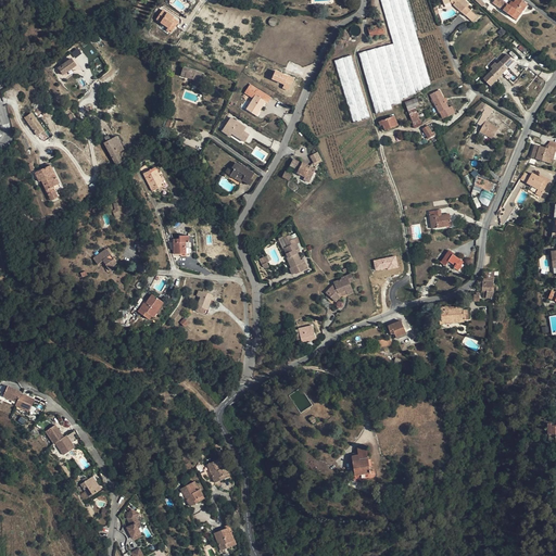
[(401,100),(408,97),(418,91),(431,85),(425,64),(406,0),(380,0),(393,43),(358,53),(361,62),(376,114),(392,109),(391,106),(402,103),(401,100)]
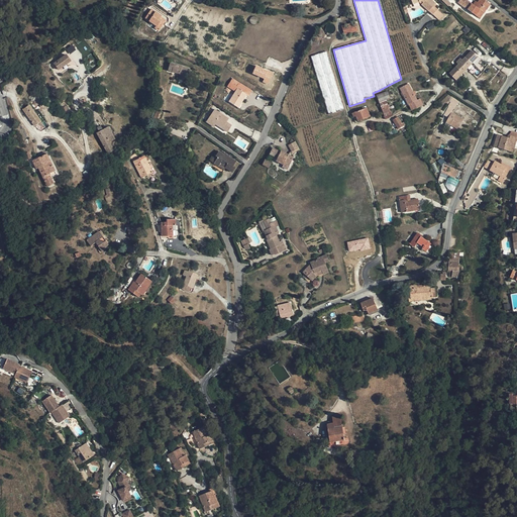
[(432,14),(437,9),(434,7),(433,5),(435,3),(431,0),(410,0),(412,4),(419,1),(421,1),(423,2),(421,4),(432,14)]
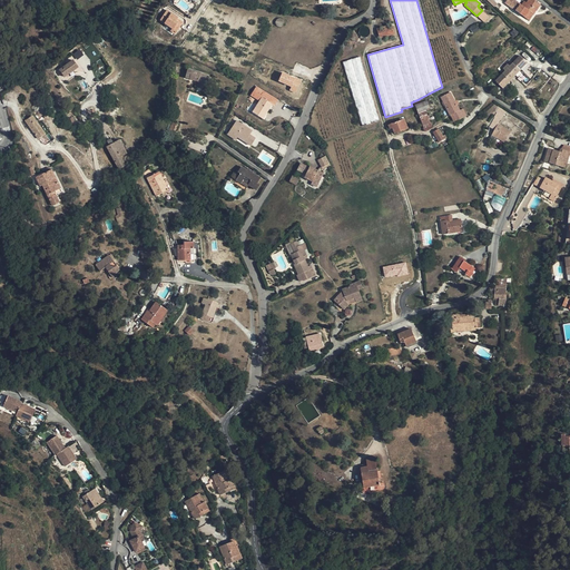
[(492,0),(487,0),(487,1),(497,10),(500,7),(492,0)]
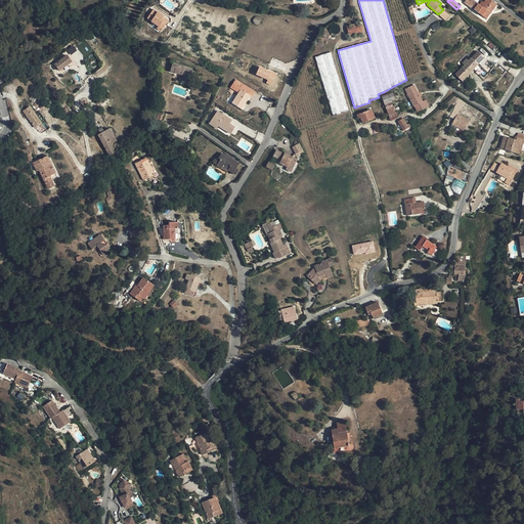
[(473,0),(466,0),(465,3),(472,8),(479,13),(482,16),(487,10),(490,13),(496,4),(490,0),(485,0),(484,2),(481,6),(479,4),(473,0)]
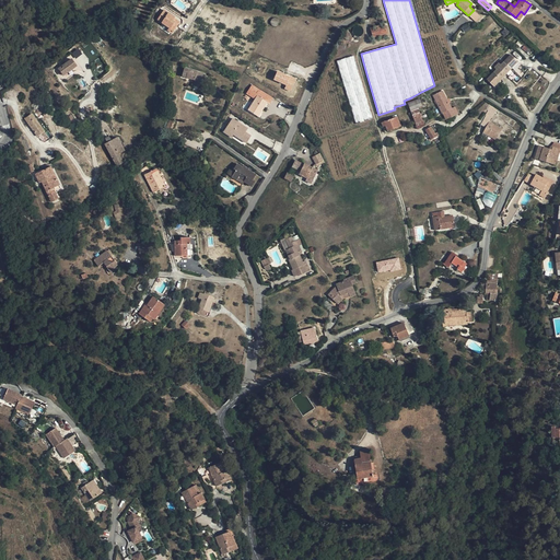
[(182,21),(164,9),(156,20),(168,28),(167,31),(172,34),(182,21)]
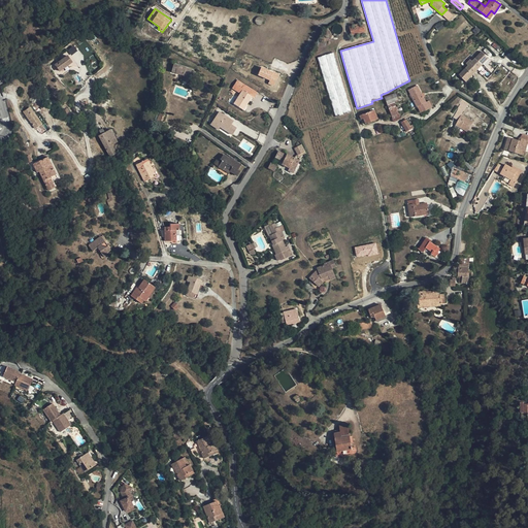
[(481,18),(483,13),(475,8),(473,12),(481,18)]
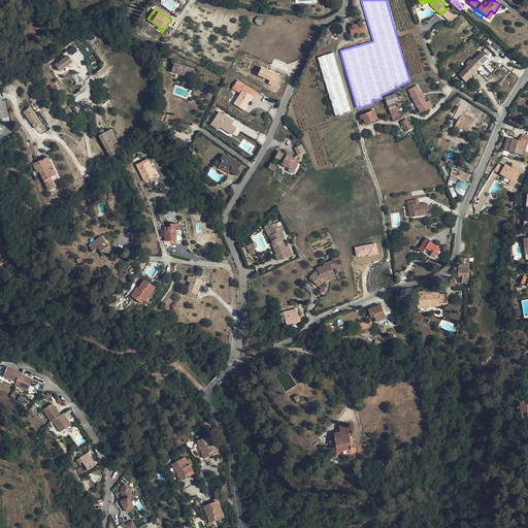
[(453,15),(447,9),(441,14),(448,20),(453,15)]
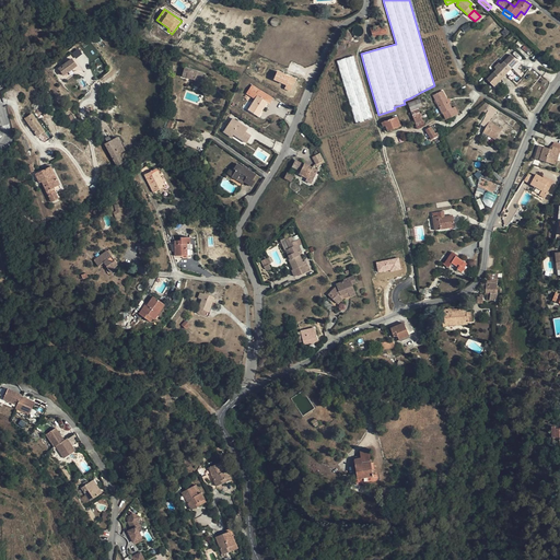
[(373,37),(387,33),(384,24),(370,28),(373,37)]
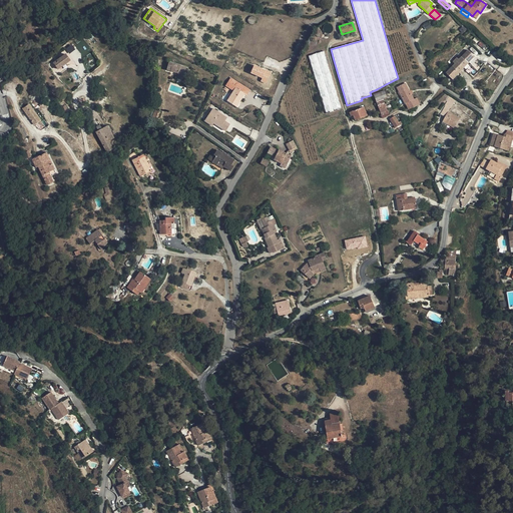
[(69,53),(75,49),(71,44),(66,49),(69,53)]
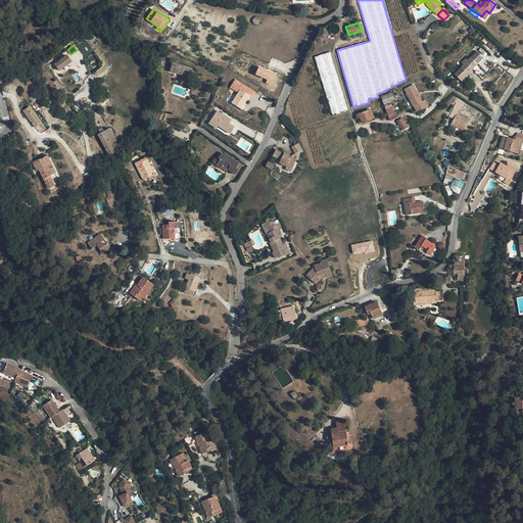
[(332,115),(344,112),(348,111),(347,110),(345,100),(330,52),(327,53),(315,57),(332,115)]
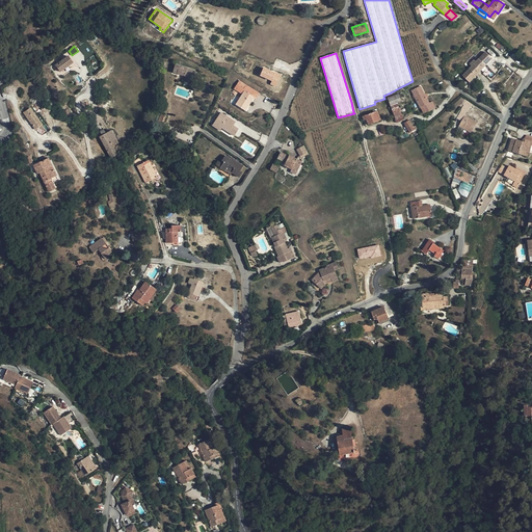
[(484,53),(478,59),(484,65),(491,59),(484,53)]
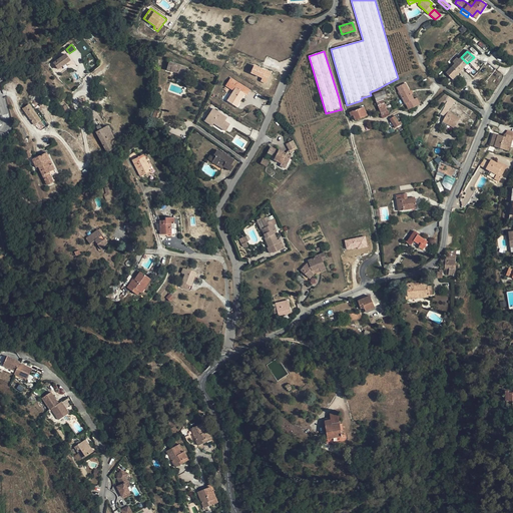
[(66,52),(53,60),(57,67),(70,58),(66,52)]
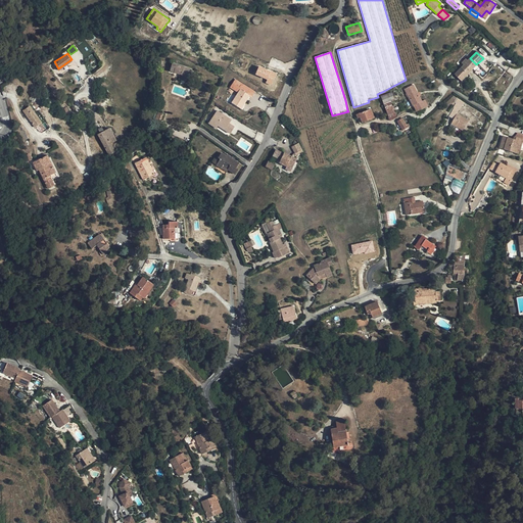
[(477,64),(476,64),(470,58),(462,67),(465,72),(466,70),(469,73),(477,64)]
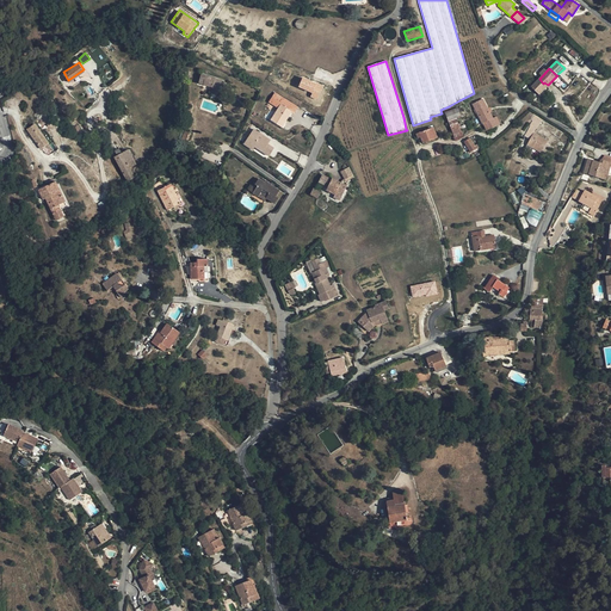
[(201,74),(198,84),(211,87),(211,91),(217,93),(221,80),(201,74)]
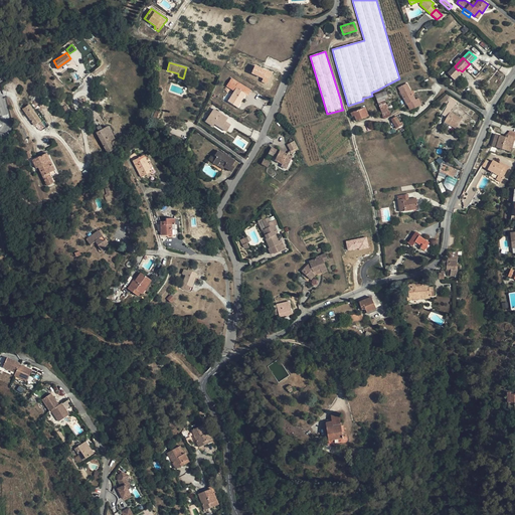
[(263,77),(262,82),(269,84),(273,70),(253,65),(251,74),(263,77)]
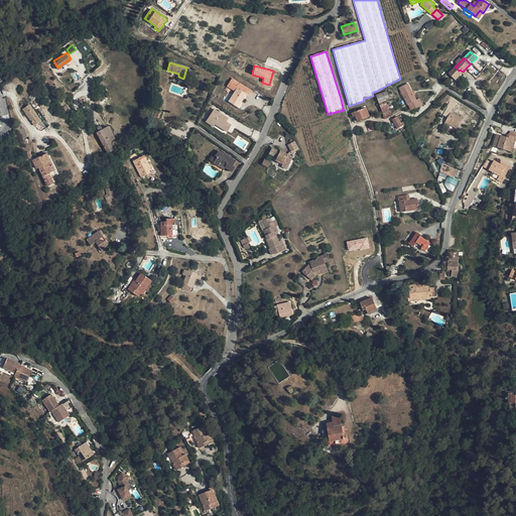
[(459,71),(456,67),(448,74),(455,80),(461,73),(459,71)]
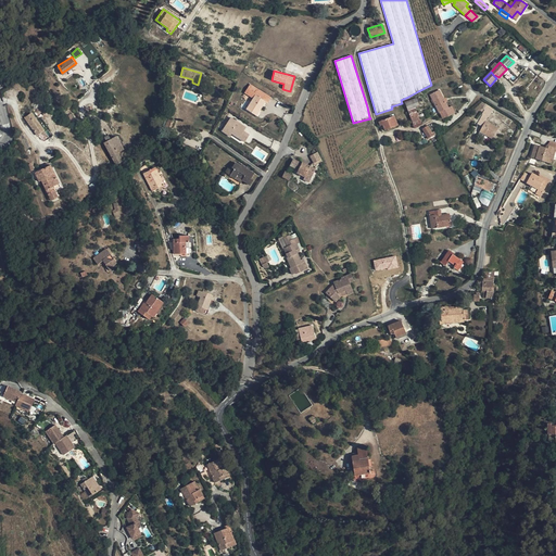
[(449,108),(440,90),(430,95),(440,112),(444,110),(447,116),(455,113),(452,105),(449,108)]
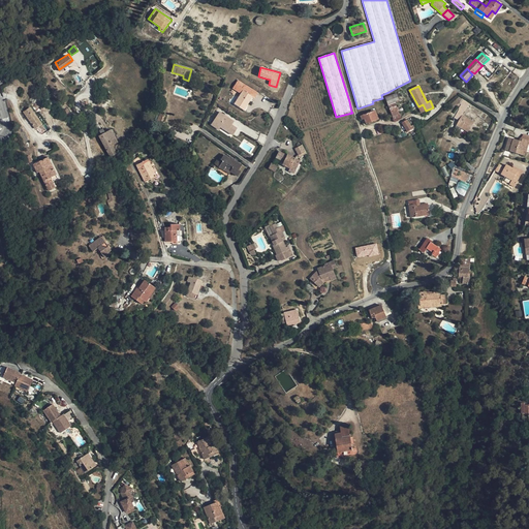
[(243,90),(234,104),(240,107),(241,105),(246,107),(252,97),(243,90)]
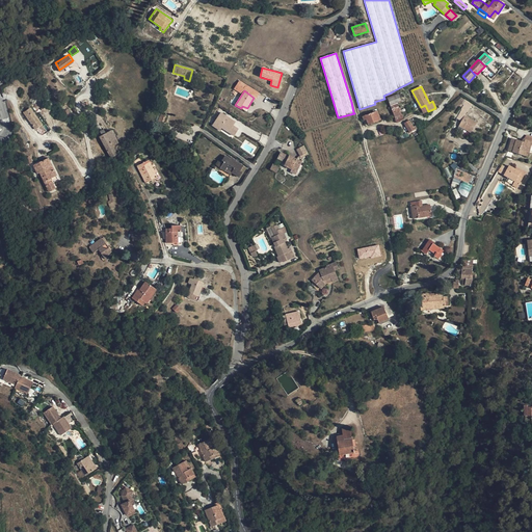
[(397,103),(401,102),(398,95),(388,98),(397,122),(403,120),(397,103)]
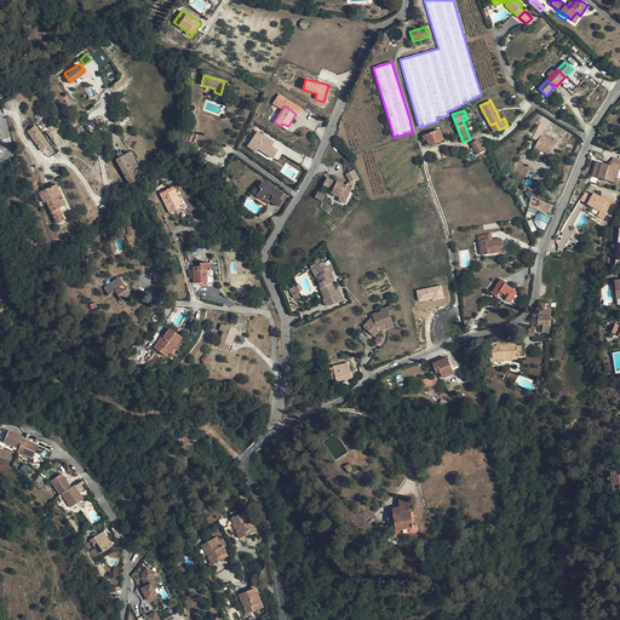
[(34,125),(27,130),(41,150),(49,144),(34,125)]
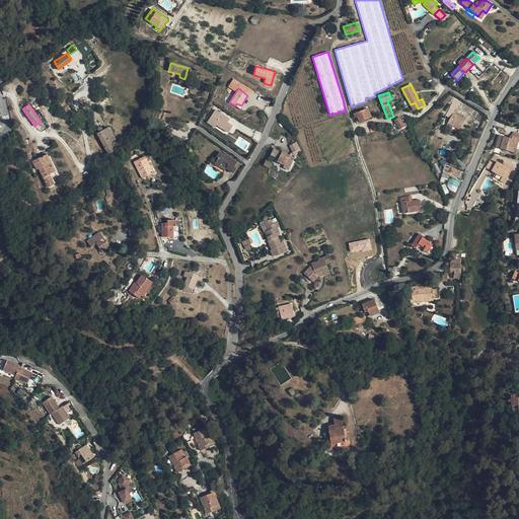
[(453,113),(454,109),(449,107),(445,116),(450,118),(453,113)]
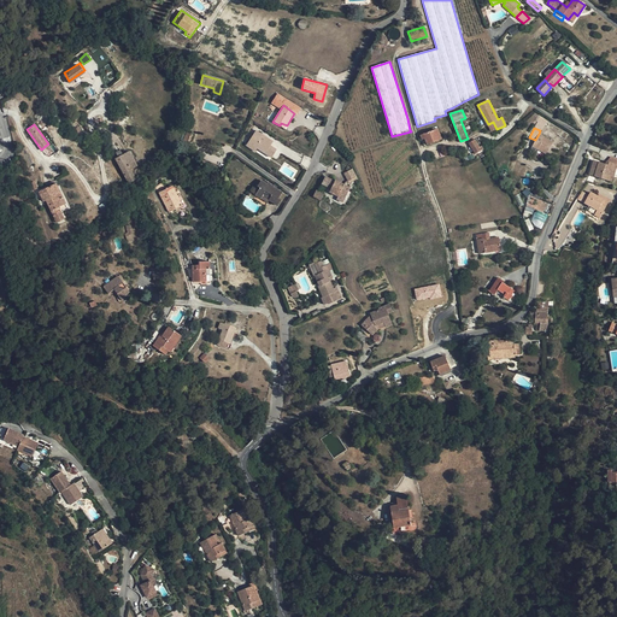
[(424,139),(425,142),(427,145),(441,139),(438,129),(421,135),(422,140),(424,139)]
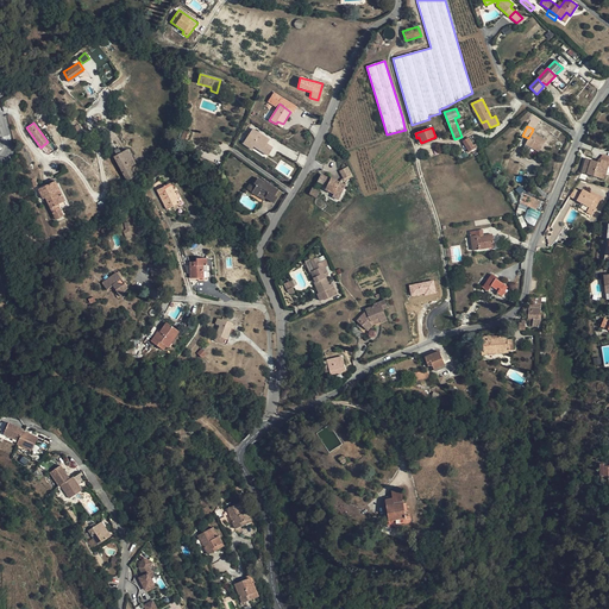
[(268,143),(270,139),(252,129),(243,144),(252,150),(253,148),(268,156),(274,146),(268,143)]
